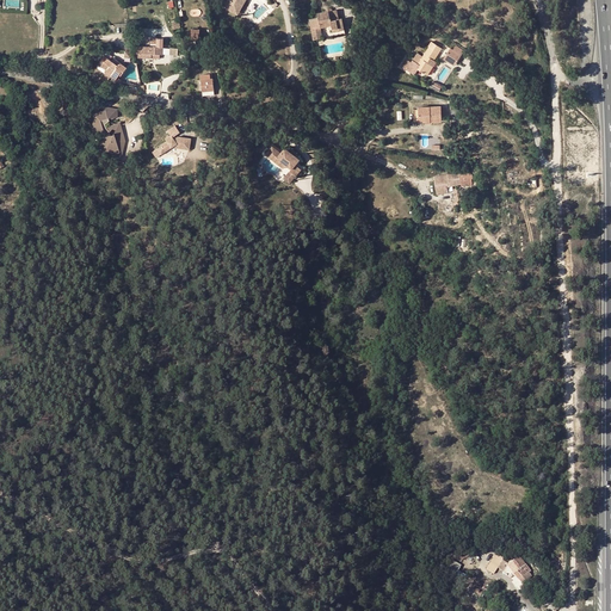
[(229,0),(226,0),(222,7),(235,14),(242,0),(240,0),(235,11),(227,6),(229,0)]
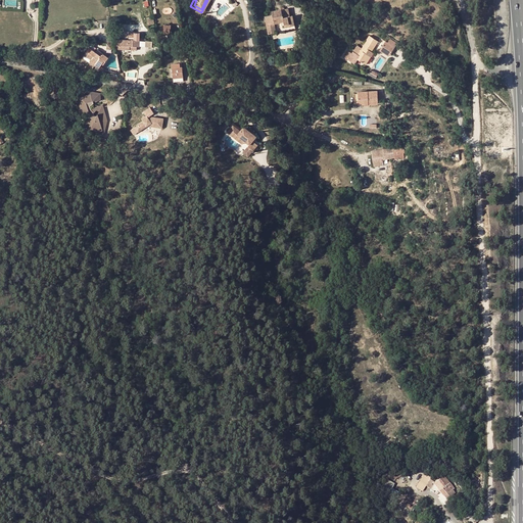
[(196,0),(194,5),(201,9),(205,0),(196,0)]
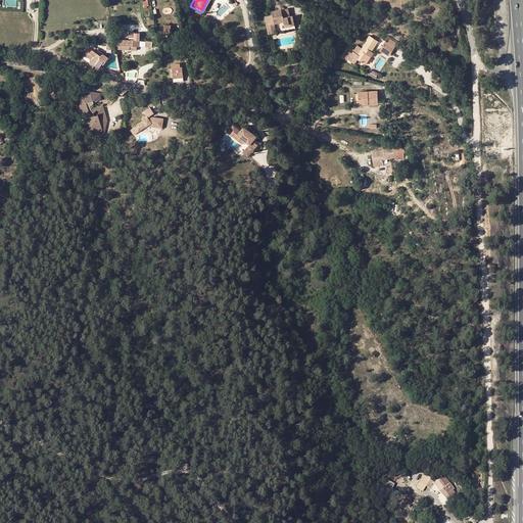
[(288,24),(289,27),(294,26),(292,14),(289,14),(288,8),(272,11),(272,15),(265,16),(268,30),(275,28),(274,24),(283,21),(284,25),(288,24)]
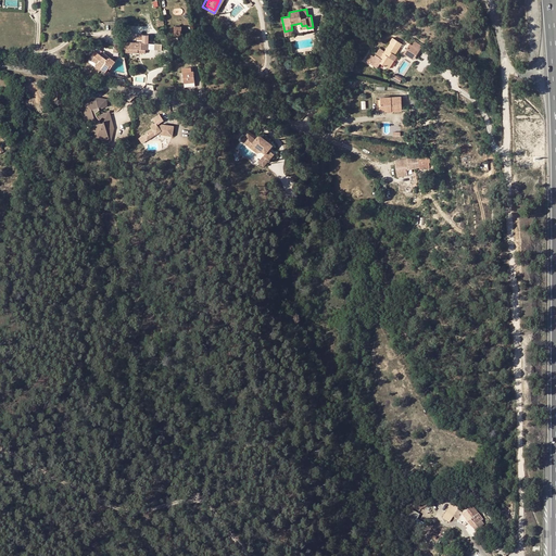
[(391,59),(393,55),(395,57),(402,46),(392,39),(389,43),(389,45),(380,59),(382,60),(380,64),(390,71),(395,62),(392,60),(391,59)]
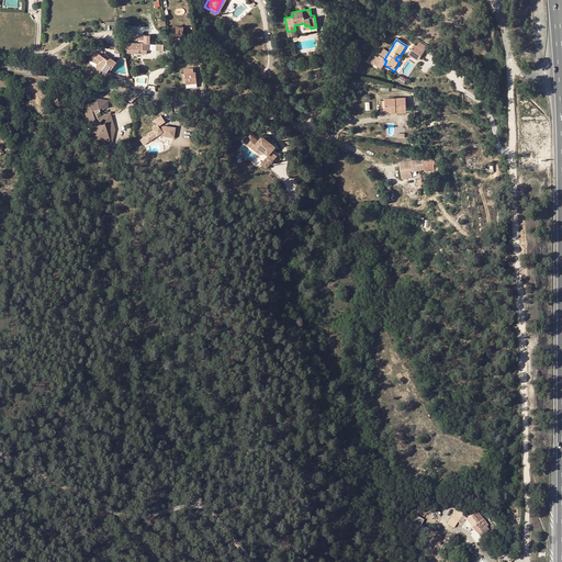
[(124,43),(125,53),(139,53),(146,54),(146,51),(149,51),(148,44),(143,44),(124,43)]
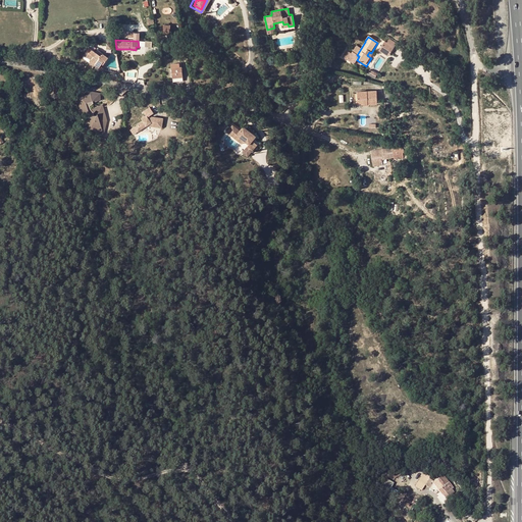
[(392,52),(384,47),(379,54),(387,59),(392,52)]
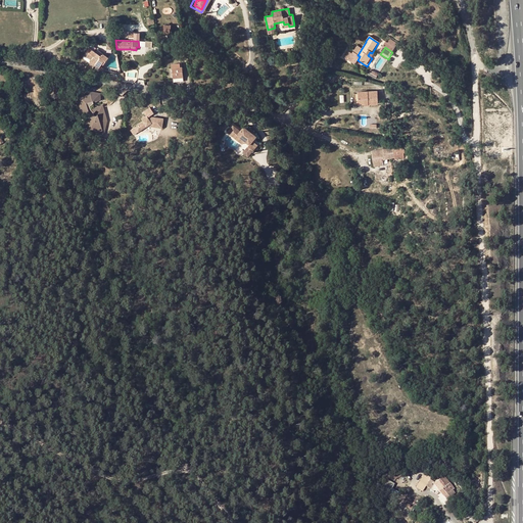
[(103,54),(101,57),(98,55),(96,53),(89,48),(84,54),(91,60),(96,63),(95,64),(98,66),(101,63),(103,64),(107,57),(103,54)]
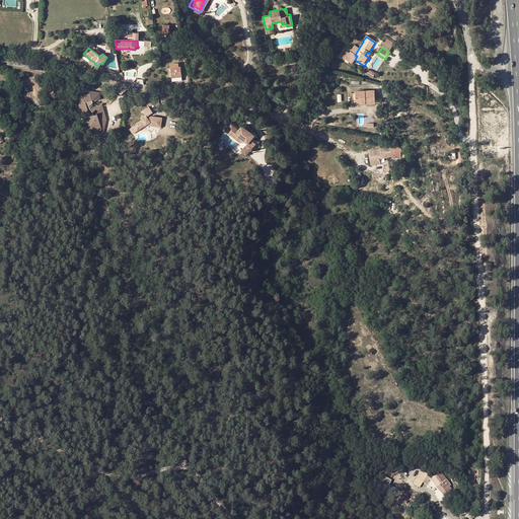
[(171,78),(181,77),(180,67),(170,68),(171,78)]
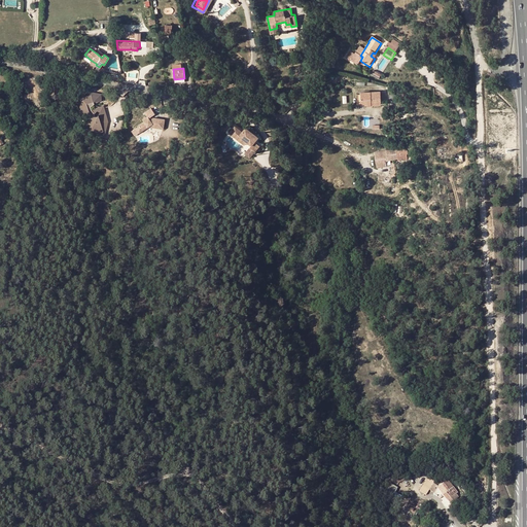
[(366,103),(366,106),(367,107),(372,107),(372,105),(381,105),(380,93),(361,94),(361,96),(361,103),(366,103)]
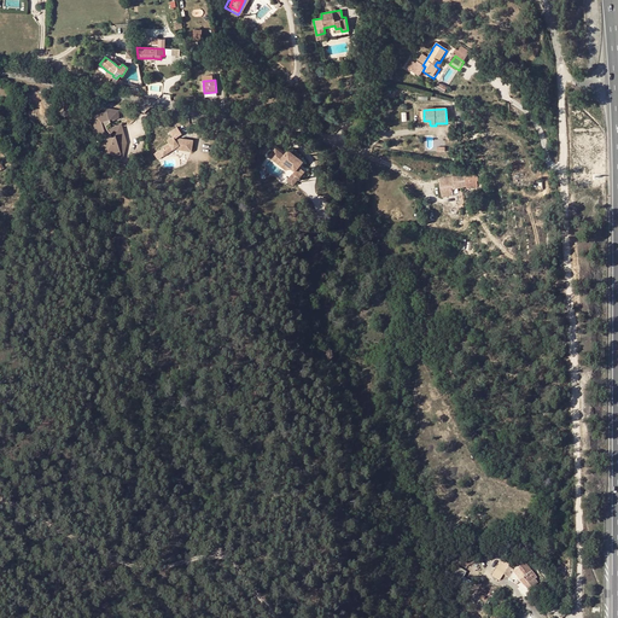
[(430,121),(424,121),(424,112),(419,112),(419,123),(423,123),(424,124),(430,124),(430,121)]
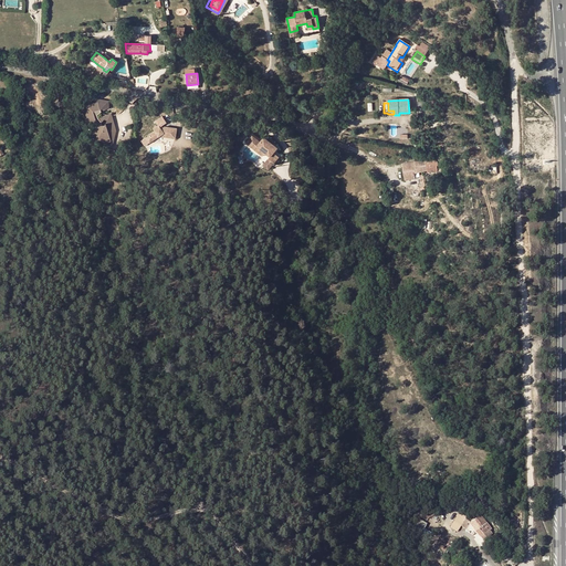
[(155,127),(148,132),(152,138),(161,133),(163,134),(174,136),(176,127),(166,125),(160,127),(159,125),(166,121),(163,115),(156,119),(158,123),(154,126),(155,127)]
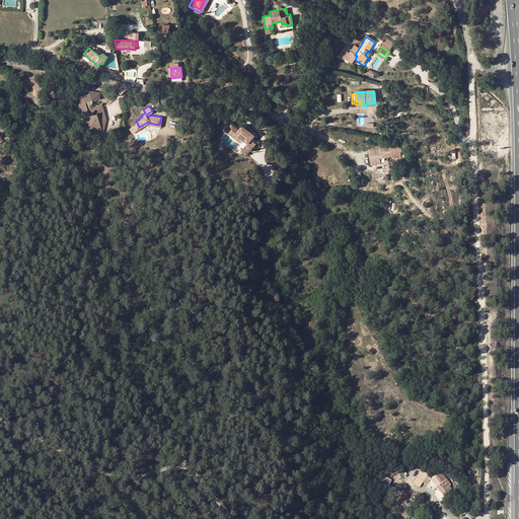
[(99,125),(96,121),(91,125),(95,129),(99,125)]
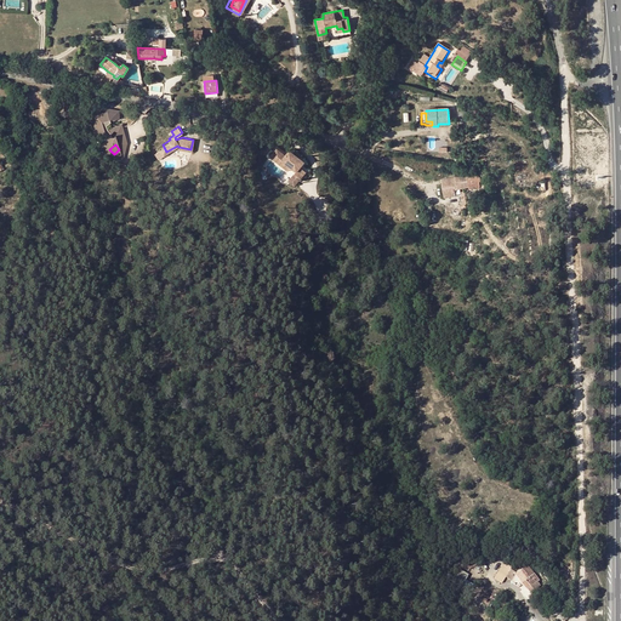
[(275,152),(269,158),(277,165),(279,161),(289,171),(294,175),(296,171),(302,165),(288,153),(283,158),(275,152)]
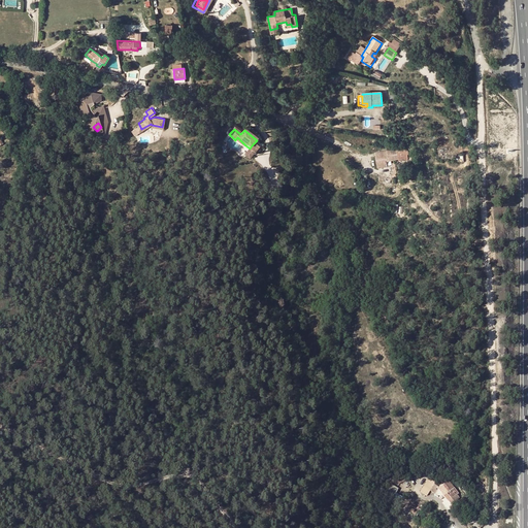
[(245,145),(237,137),(235,140),(243,147),(245,145)]
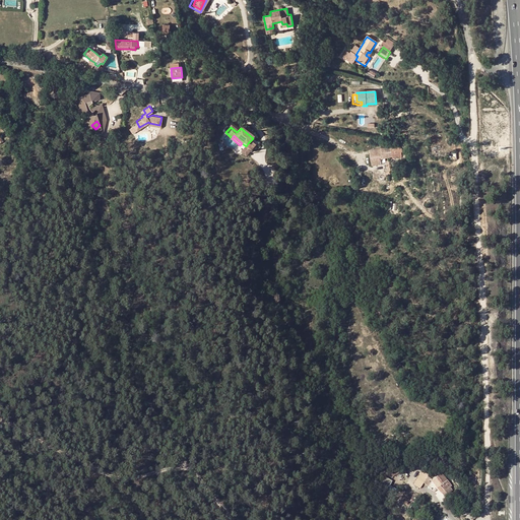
[(253,147),(248,143),(246,146),(238,154),(243,158),(253,147)]
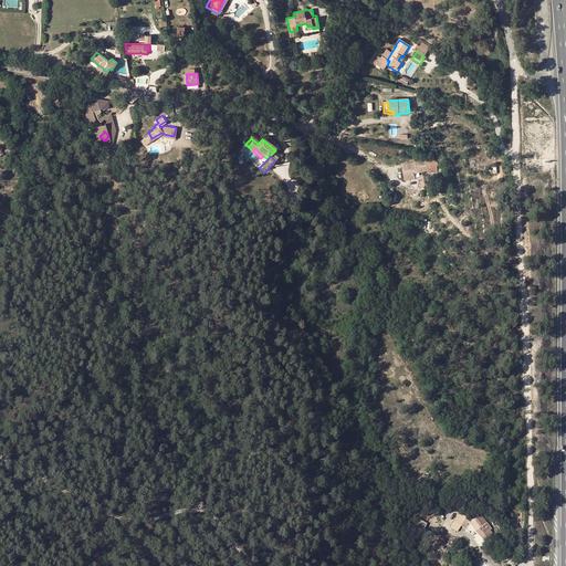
[(426,159),(402,163),(406,180),(415,178),(415,174),(428,170),(428,168),(426,159)]
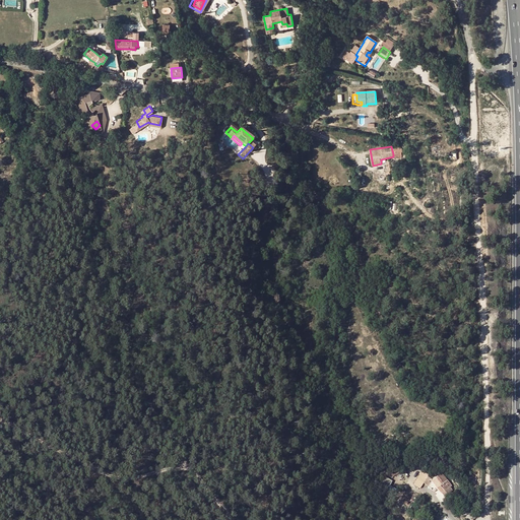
[(377,486),(393,495),(396,489),(390,485),(392,480),(382,475),(377,486)]
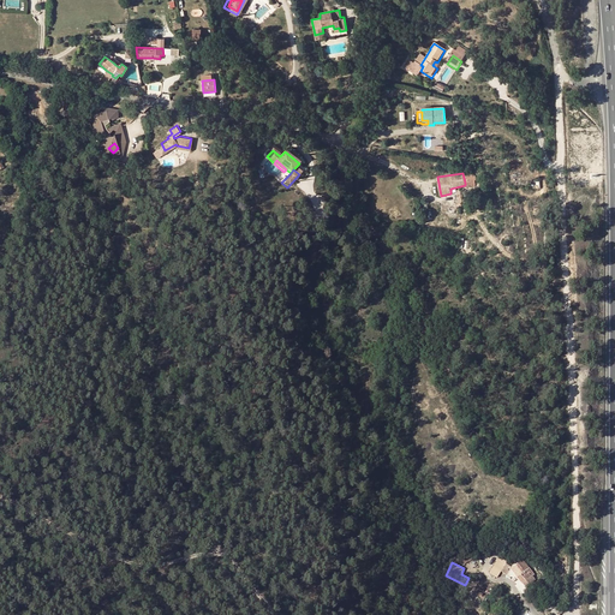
[(523,562),(515,567),(523,575),(517,579),(525,589),(536,581),(532,578),(535,577),(523,562)]
